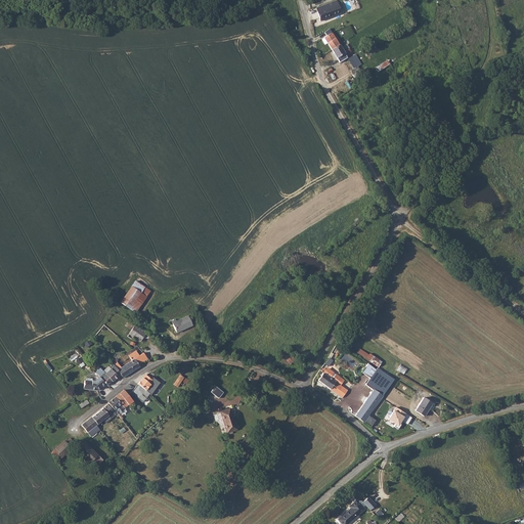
[(337,0),(316,7),(320,19),(342,12),(337,0)]
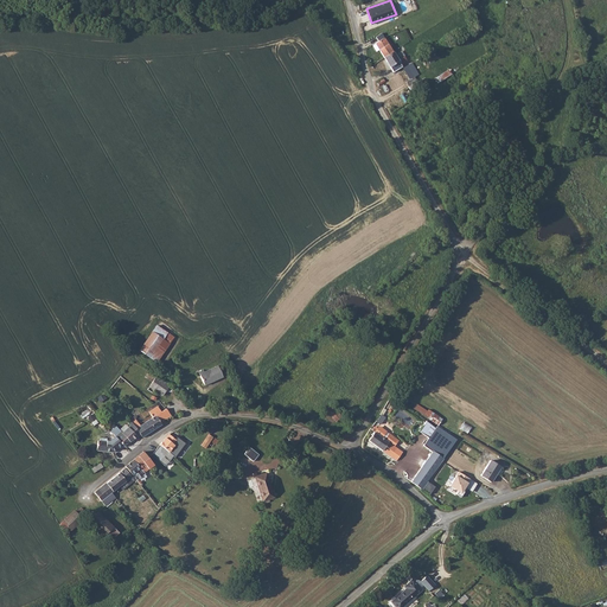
[(383,29),(375,32),(377,36),(376,37),(377,42),(375,43),(376,44),(372,45),(376,51),(379,50),(384,56),(393,51),(390,46),(394,44),(391,39),(388,42),(387,40),(396,36),(394,31),(387,34),(387,33),(383,29)]
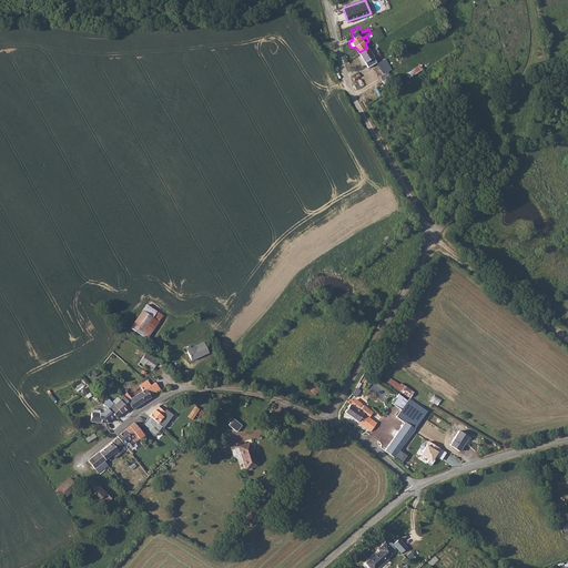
[(367,48),(359,52),(364,61),(373,56),(367,48)]
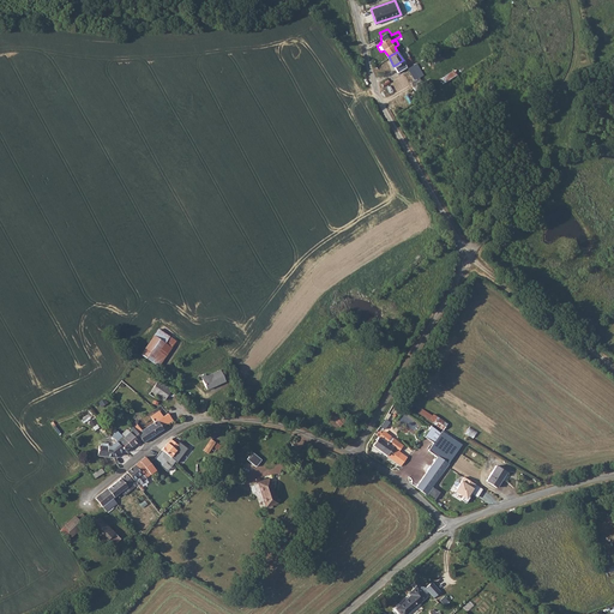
[(403,60),(393,66),(398,72),(409,66),(407,64),(411,61),(409,56),(405,58),(403,60)]
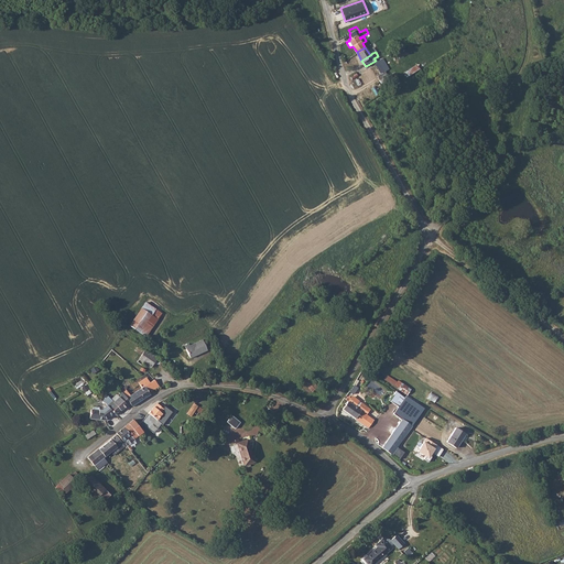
[(418,64),(405,72),(409,76),(421,68),(418,64)]
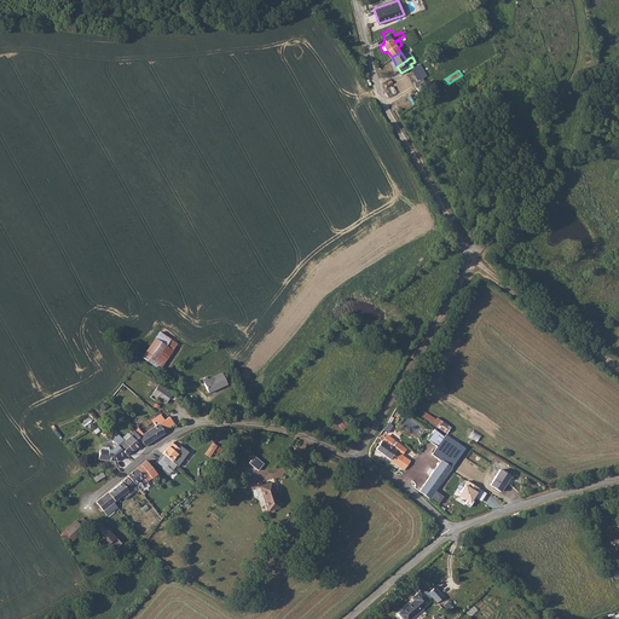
[(160,330),(143,358),(162,369),(179,342),(160,330)]
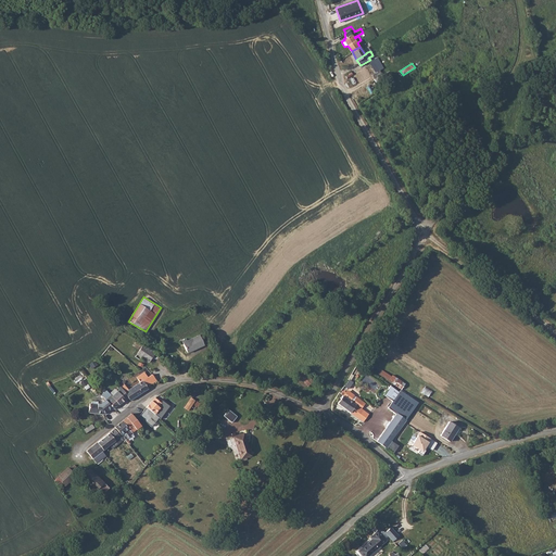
[(187,353),(203,345),(199,336),(187,341),(186,339),(181,341),(187,353)]
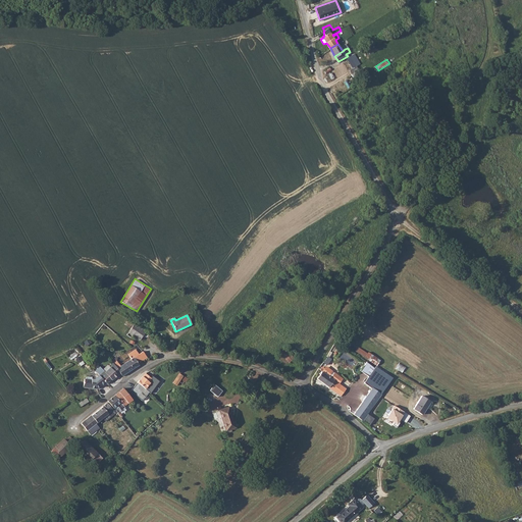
[(127,320),(123,324),(129,329),(128,332),(133,335),(139,340),(143,334),(148,337),(150,334),(127,320)]
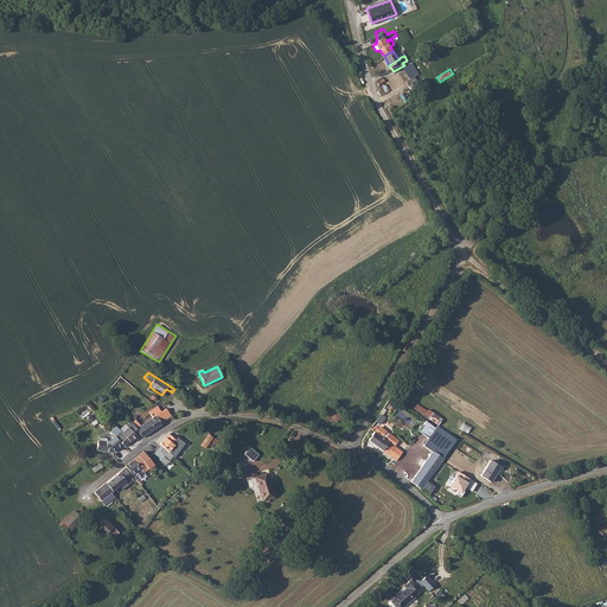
[(141,438),(155,428),(161,426),(160,423),(171,416),(166,408),(161,411),(158,407),(148,413),(152,417),(135,428),(140,435),(141,438)]
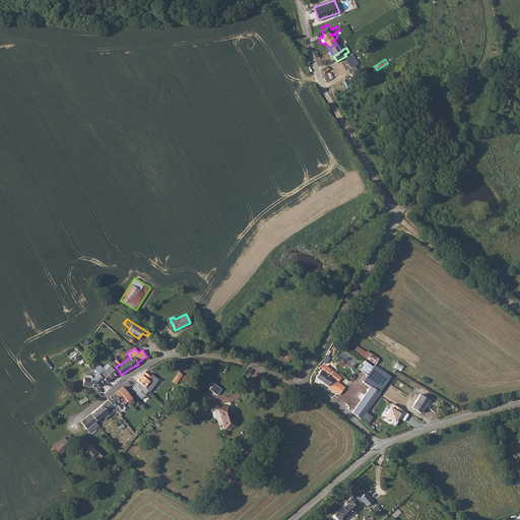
[(367,358),(376,364),(379,359),(371,352),(367,358)]
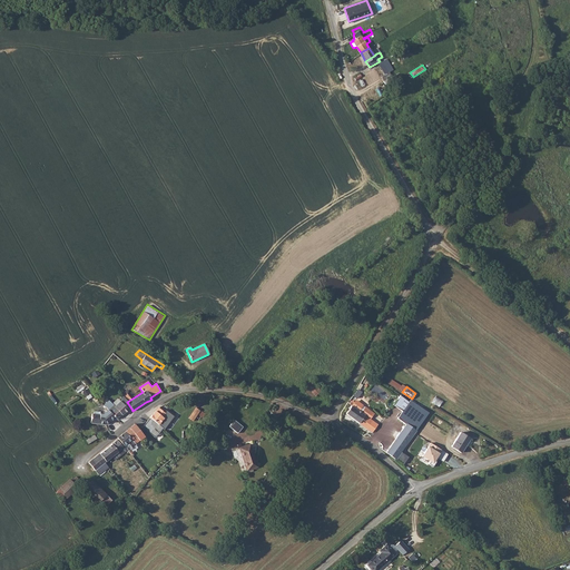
[(84,391),(87,399),(92,396),(89,389),(84,391)]
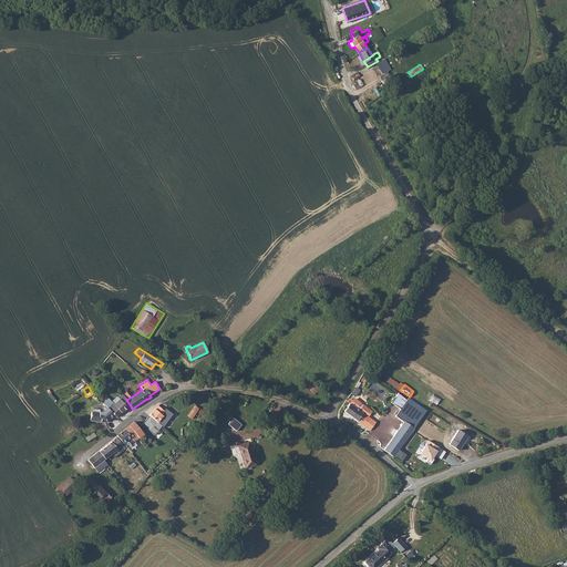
[(385,450),(394,456),(428,411),(409,398),(399,391),(391,403),(401,409),(397,416),(404,422),(385,450)]
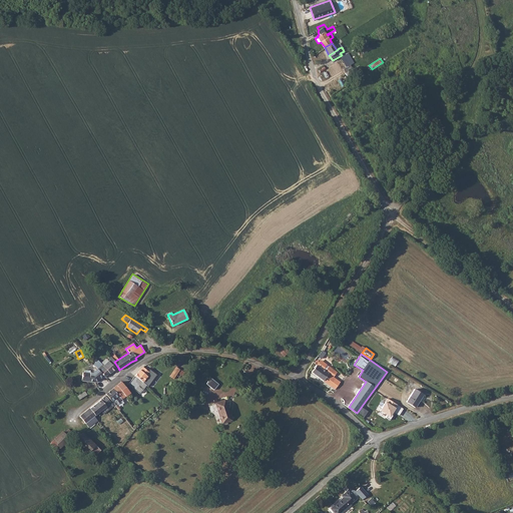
[(114,362),(112,360),(115,358),(113,355),(111,357),(111,358),(111,359),(103,365),(100,361),(94,366),(96,368),(103,376),(104,377),(108,373),(109,374),(115,370),(116,371),(118,368),(114,362)]
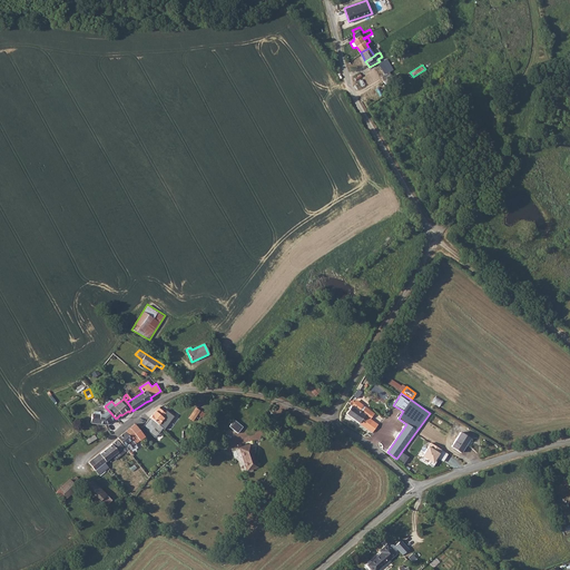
[(440,406),(444,400),(436,395),(432,402),(440,406)]
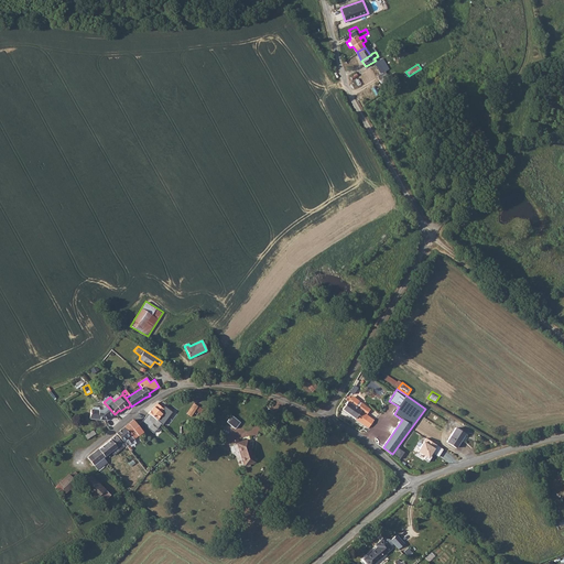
[(345,398),(342,403),(345,407),(344,410),(365,425),(371,418),(367,414),(370,409),(354,396),(353,397),(351,397),(350,396),(349,396),(348,396),(348,397),(347,398),(347,399),(345,398)]
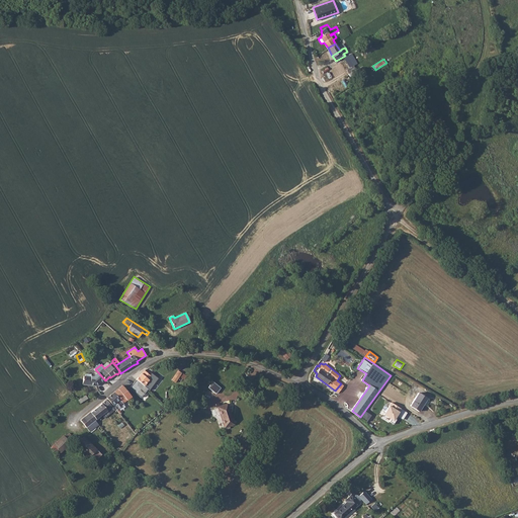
[(172,379),(177,382),(183,372),(178,369),(172,379)]
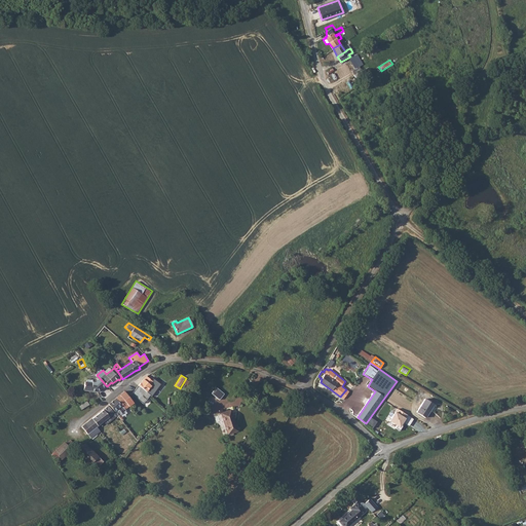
[(146,376),(139,385),(143,389),(146,391),(151,386),(148,383),(151,380),(146,376)]
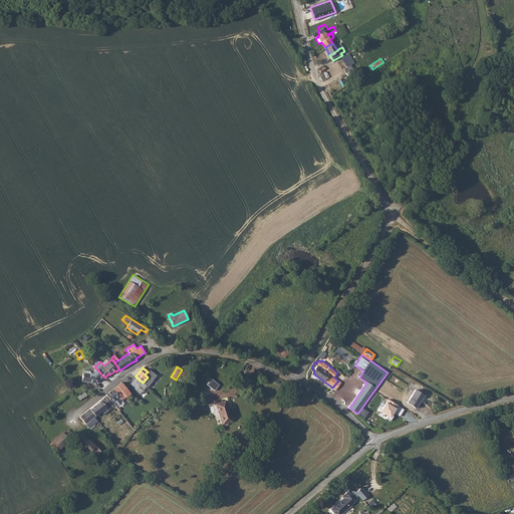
[(103,376),(96,368),(94,369),(96,371),(93,374),(90,373),(91,371),(84,370),(84,373),(82,373),(81,381),(94,383),(103,376)]
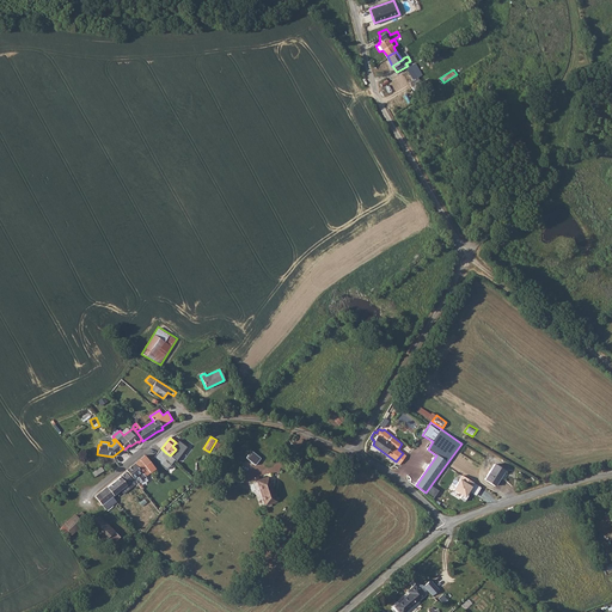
[(166,453),(161,448),(152,458),(159,463),(166,453)]
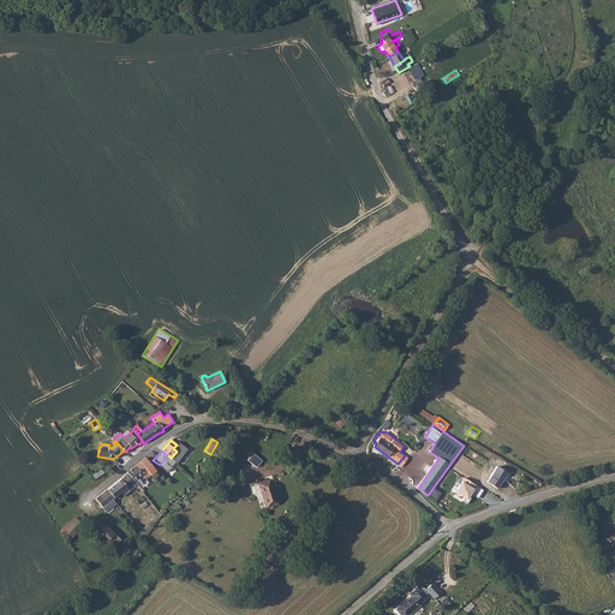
[(145,458),(127,472),(135,483),(137,485),(139,488),(147,481),(145,479),(156,471),(145,458)]
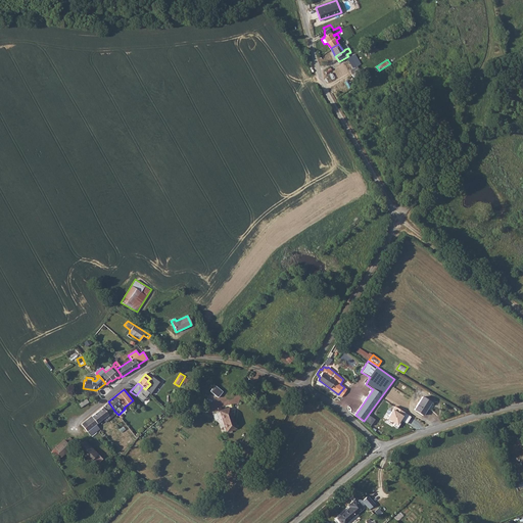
[(432,402),(423,396),(415,410),(424,416),(432,402)]
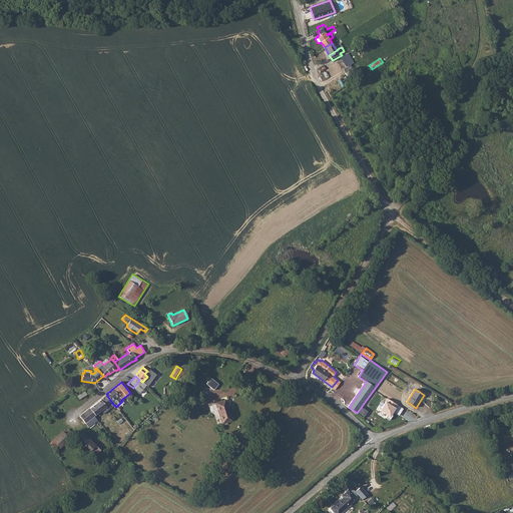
[(105,397),(88,410),(94,417),(101,411),(103,414),(114,405),(112,403),(111,404),(105,397)]
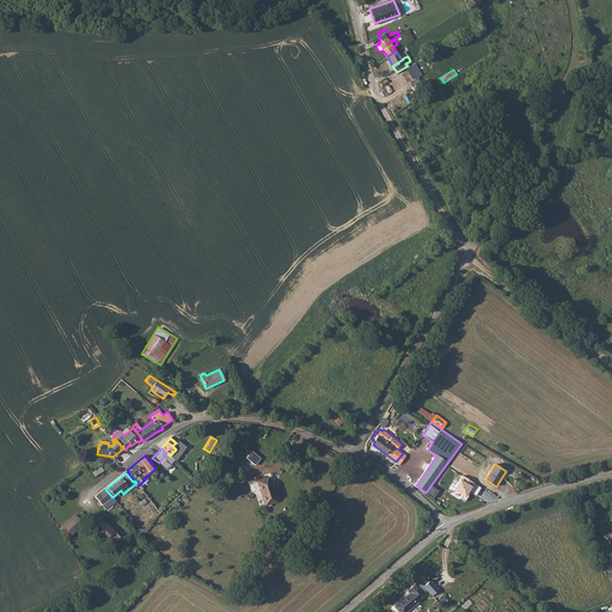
[(257,482),(265,506),(273,503),(277,501),(269,477),(257,482)]
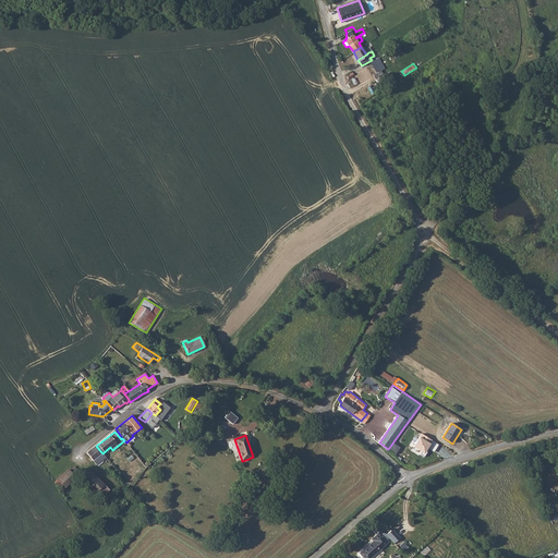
[(395,444),(389,450),(396,455),(400,448),(395,444)]
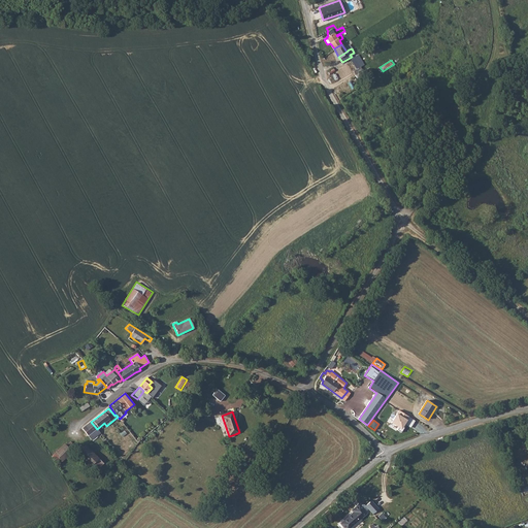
[(91,422),(81,428),(92,440),(100,433),(97,429),(91,422)]
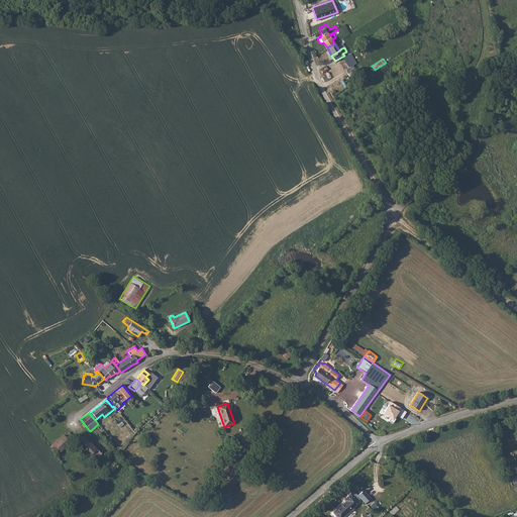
[(64,433),(53,445),(61,452),(72,441),(64,433)]
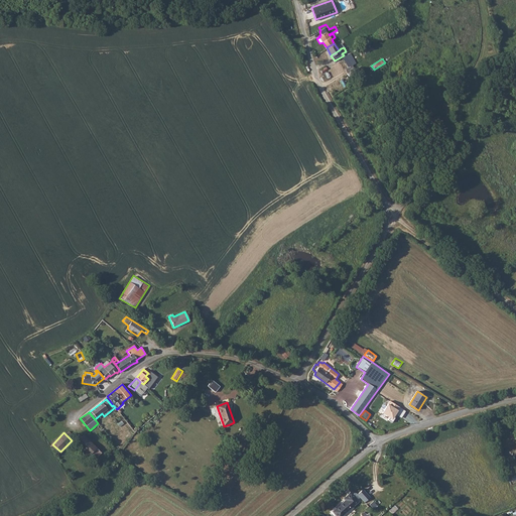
[(84,434),(77,440),(95,459),(102,453),(84,434)]
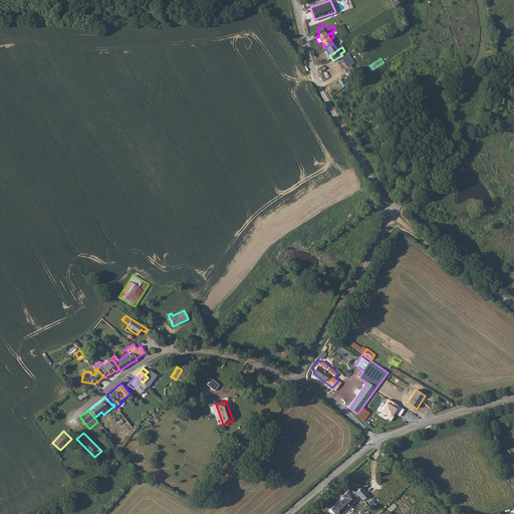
[(359,486),(355,490),(362,498),(366,494),(359,486)]
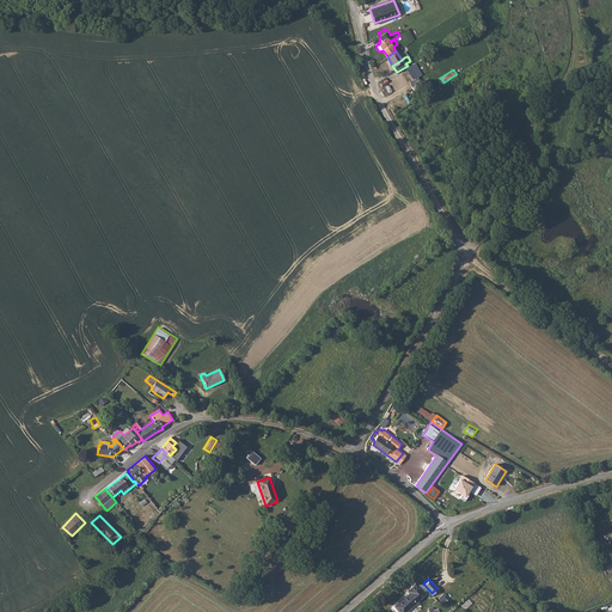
[(416,582),(409,589),(410,592),(409,593),(393,606),(398,611),(405,611),(426,594),(416,582)]
